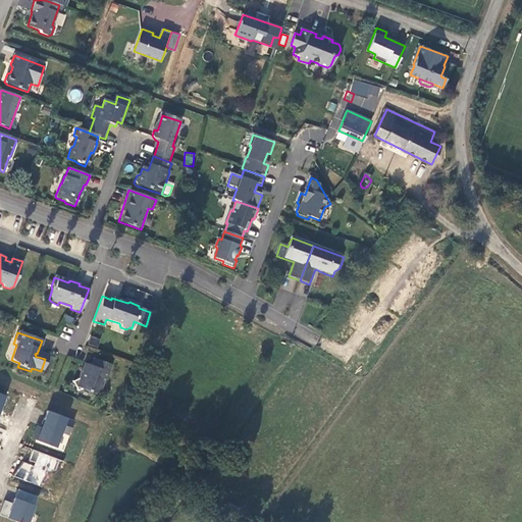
[(91,335),(88,345),(97,348),(100,340),(91,335)]
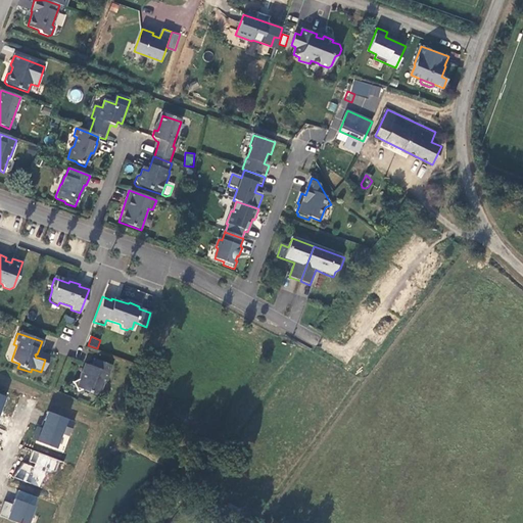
[(110,367),(93,361),(90,368),(85,366),(82,372),(80,372),(76,382),(70,384),(74,392),(80,390),(99,396),(103,385),(106,383),(109,375),(107,374),(110,367)]
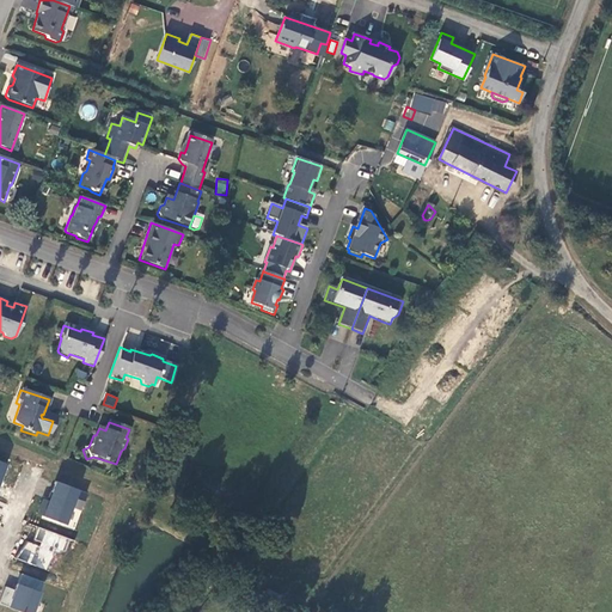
[(71,506),(80,509),(86,493),(55,481),(48,500),(43,499),(37,513),(63,524),(71,506)]
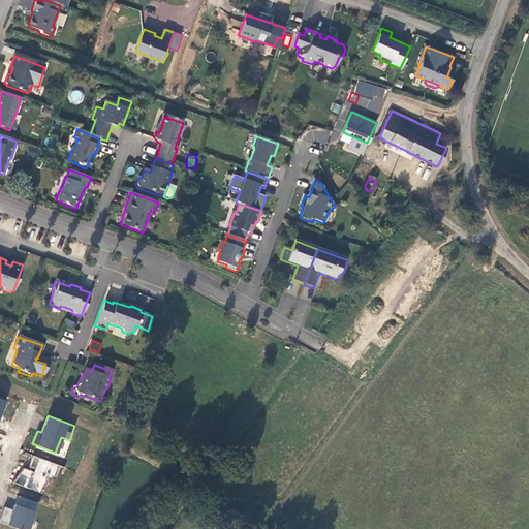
[(22,466),(16,484),(47,495),(58,464),(33,455),(28,469),(22,466)]
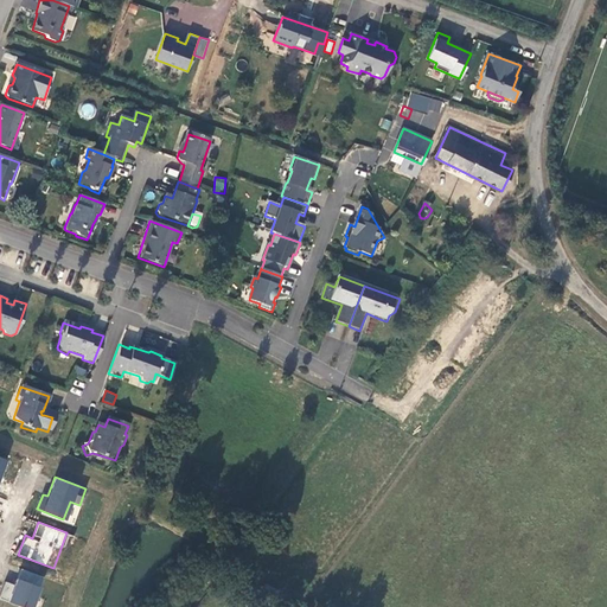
[(0,592),(0,598),(23,606),(31,606),(43,576),(20,568),(14,585),(5,581),(0,592)]
